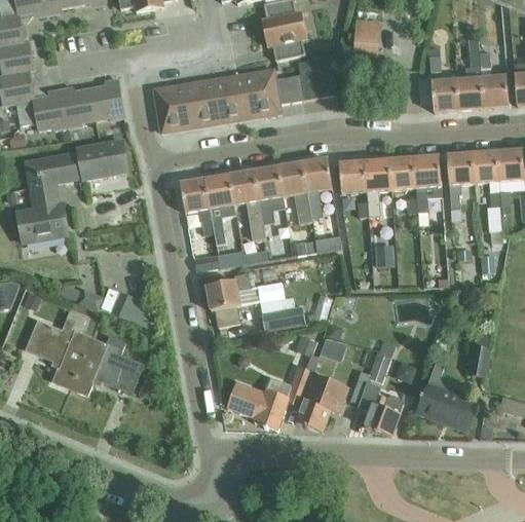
[(38,15),(44,14),(41,0),(0,0),(0,11),(13,8),(16,20),(24,25),(31,13),(37,10),(38,15)]
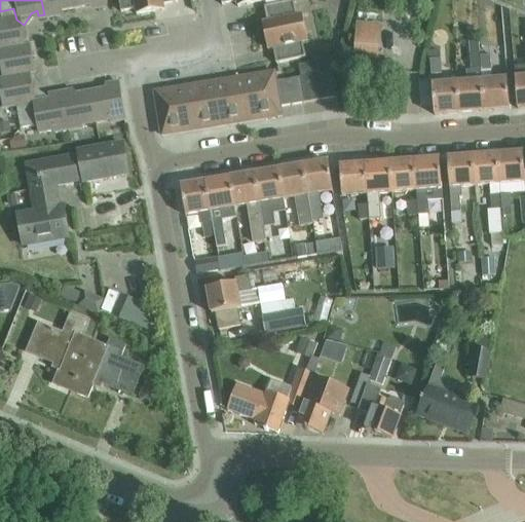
[(53,8),(73,4),(72,0),(41,0),(44,14),(54,13),(53,8)]
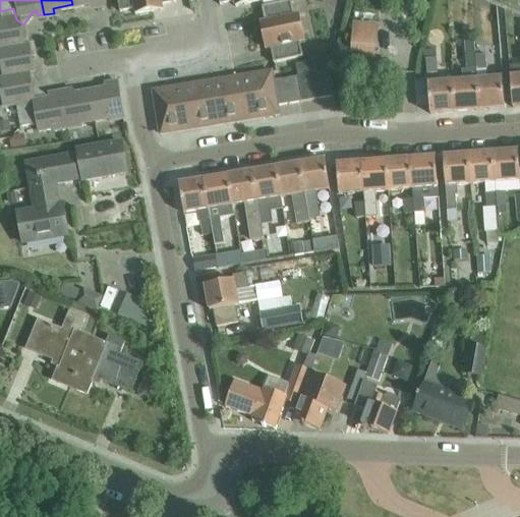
[(133,6),(133,11),(161,7),(160,1),(167,0),(116,0),(118,9),(133,6)]
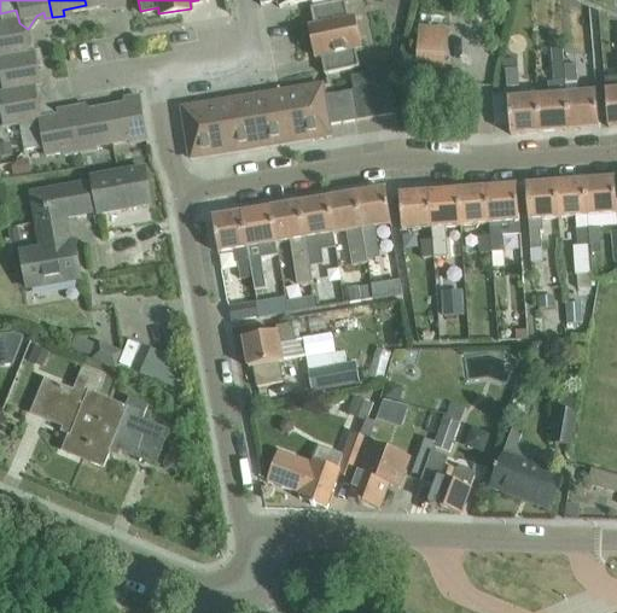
[(313,22),(307,23),(313,56),(319,54),(322,71),(358,64),(354,46),(360,45),(354,13),(348,15),(344,0),(332,0),(309,5),(313,22)]
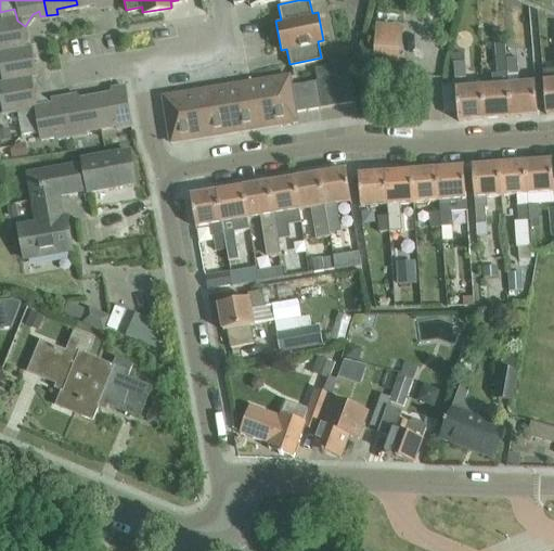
[(17,21),(14,9),(0,12),(0,16),(0,58),(30,52),(36,51),(35,42),(29,43),(27,36),(22,37),(22,31),(25,26),(17,21)]
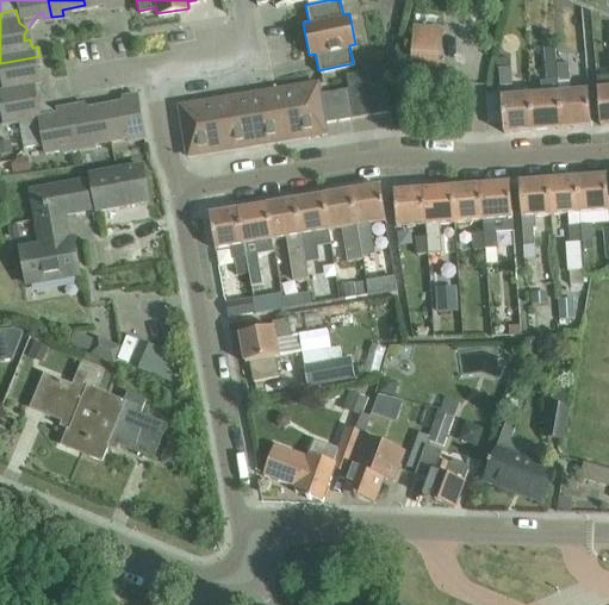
[(410,63),(435,66),(439,27),(412,25),(410,63)]
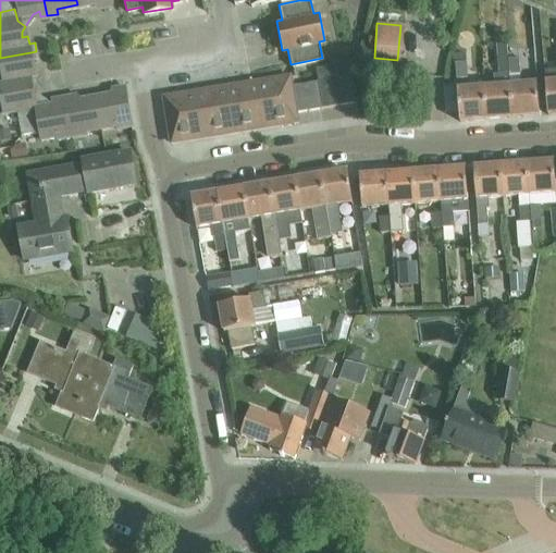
[(493,84),(483,85),(485,117),(511,114),(508,83),(507,71),(506,57),(505,41),(495,42),(497,72),(492,73),(493,84)]
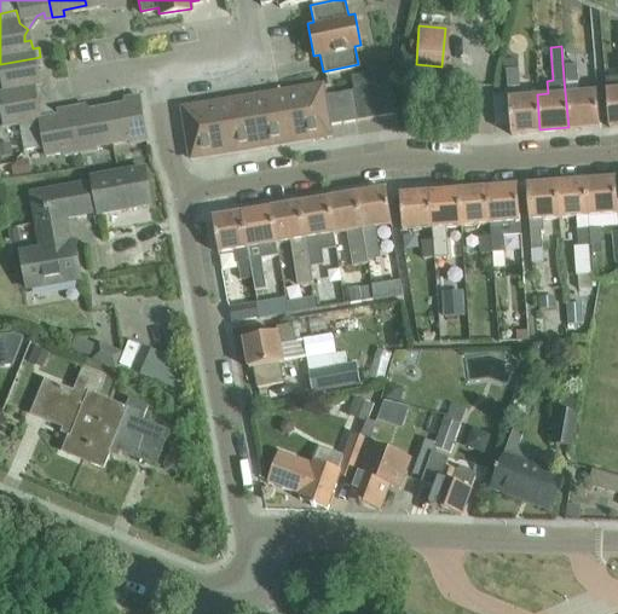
[(517,54),(502,56),(503,65),(506,65),(517,64),(518,64),(517,54)]
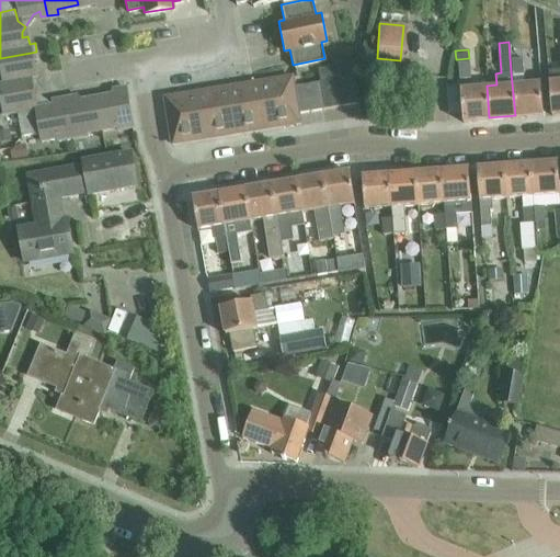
[(34,74),(31,53),(0,58),(0,69),(2,79),(34,74)]
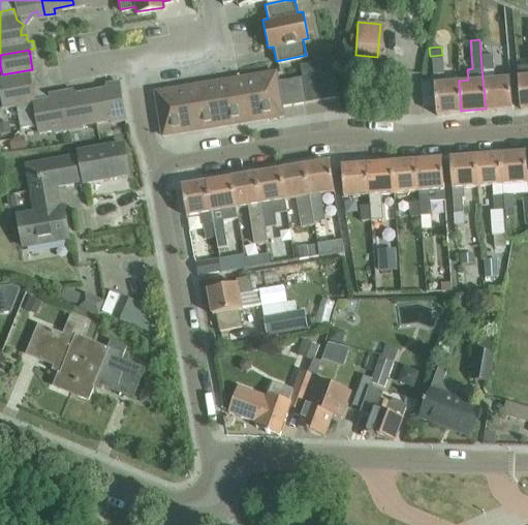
[(482,67),(492,66),(491,53),(480,54),(482,67)]
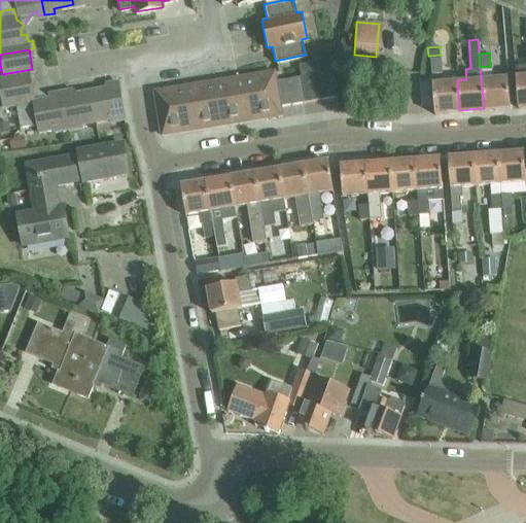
[(441,70),(440,55),(430,56),(431,70),(441,70)]
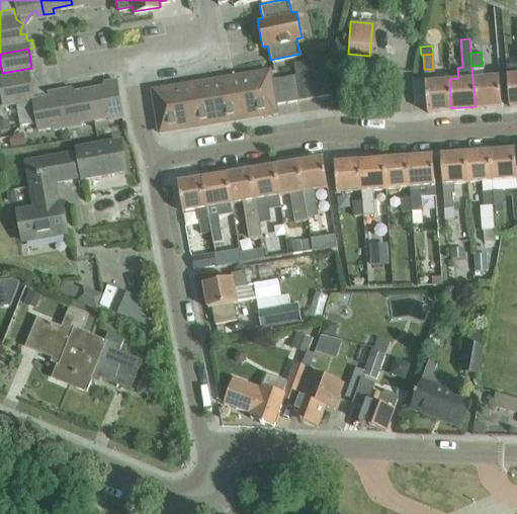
[(294,73),(298,98),(330,93),(324,56),(292,61),(294,73)]
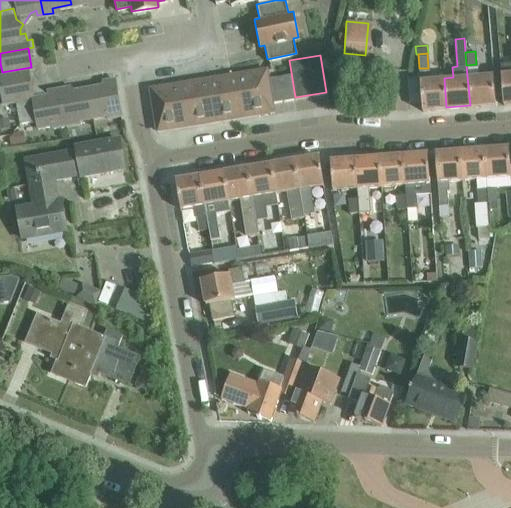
[(510,62),(498,63),(502,102),(510,101),(510,62)]
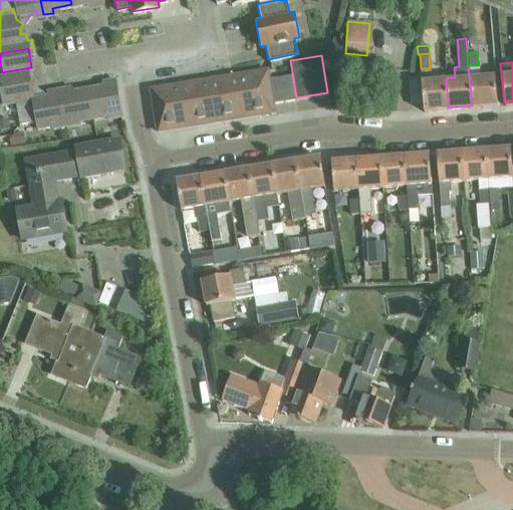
[(33,76),(31,67),(2,72),(0,72),(0,86),(2,101),(15,99),(17,110),(30,108),(28,97),(35,86),(29,82),(29,77),(33,76)]
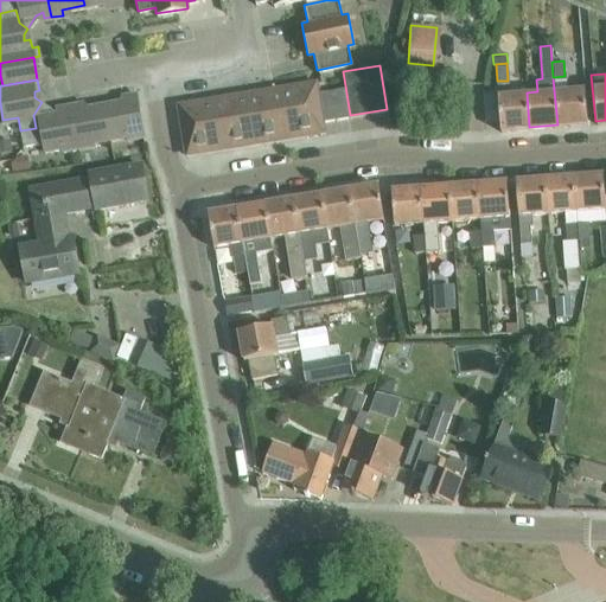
[(280,87),(288,135),(323,130),(321,120),(316,90),(314,81),(280,87)]
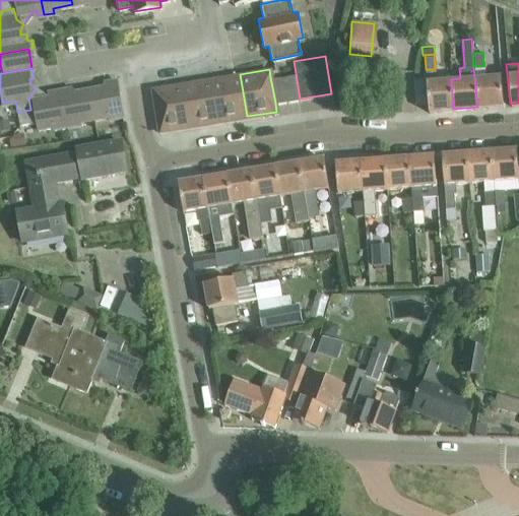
[(296,73),(283,75),(287,101),(300,99),(296,73)]
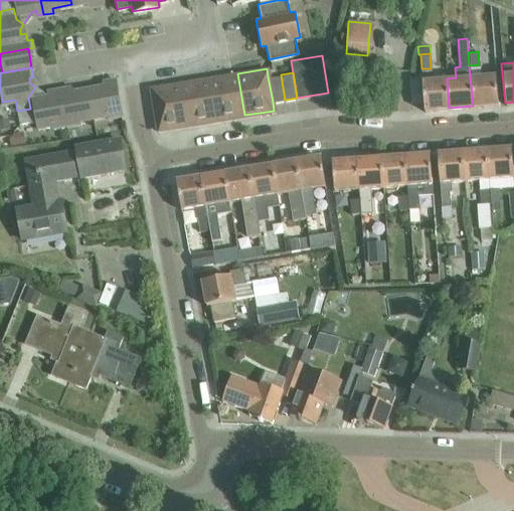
[(208,78),(215,120),(244,115),(237,73),(208,78)]
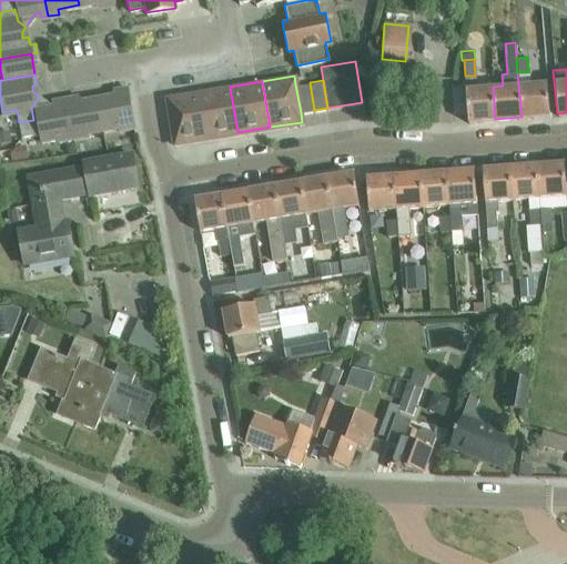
[(314,110),(310,82),(295,84),(301,112),(314,110)]
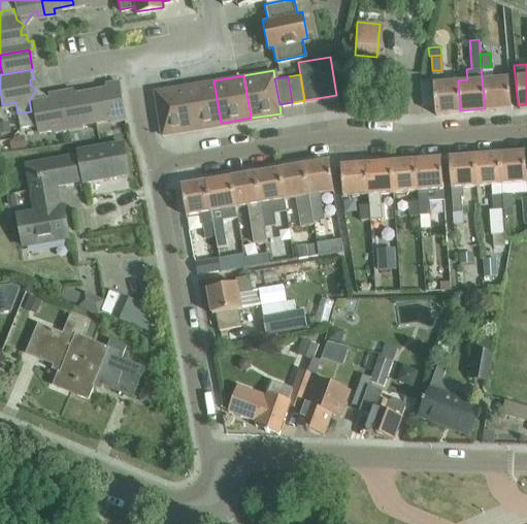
[(482,78),(485,108),(509,106),(506,76),(482,78)]
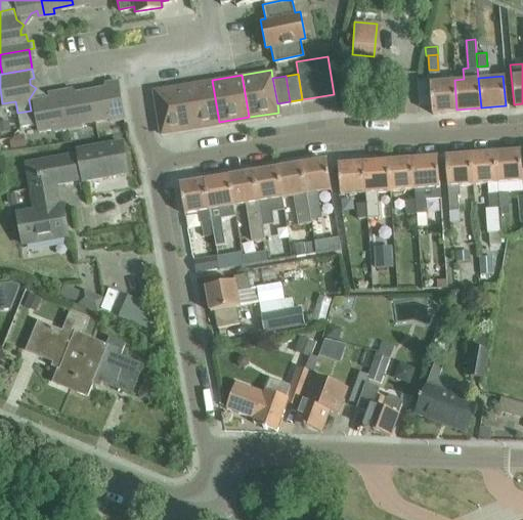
[(429,78),(416,79),(418,104),(431,103),(431,112),(456,110),(454,80),(429,82),(429,78)]
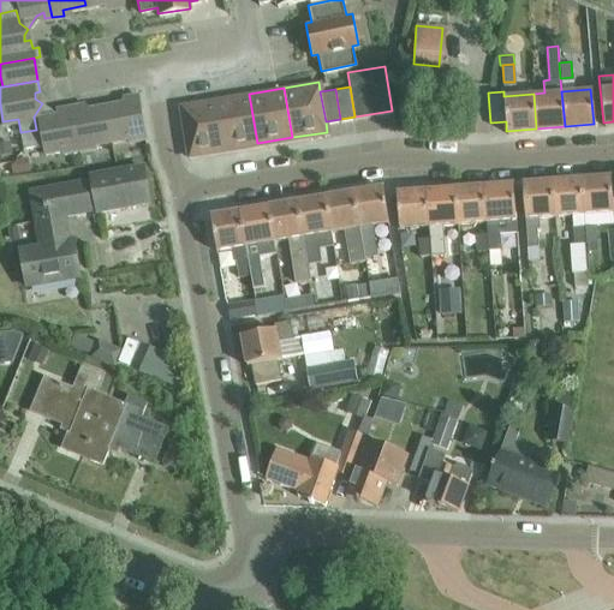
[(102,105),(108,141),(126,137),(126,141),(143,137),(136,94),(126,95),(127,100),(102,105)]
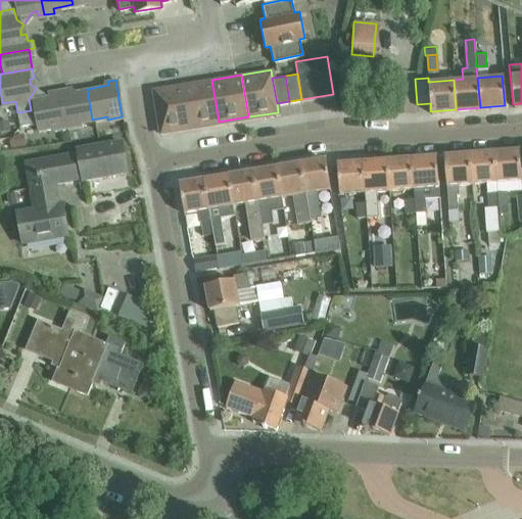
[(182,85),(189,127),(219,122),(211,80),(182,85)]
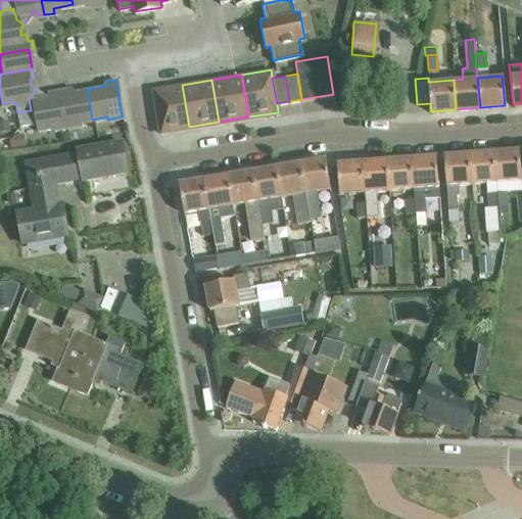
[(153,89),(159,132),(189,127),(182,85),(153,89)]
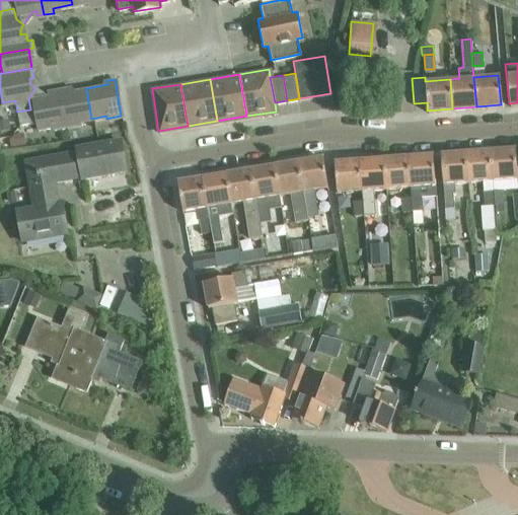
[(28,98),(30,109),(17,112),(18,123),(34,121),(35,128),(51,126),(52,128),(63,126),(57,88),(51,89),(52,94),(46,95),(35,87),(28,98)]
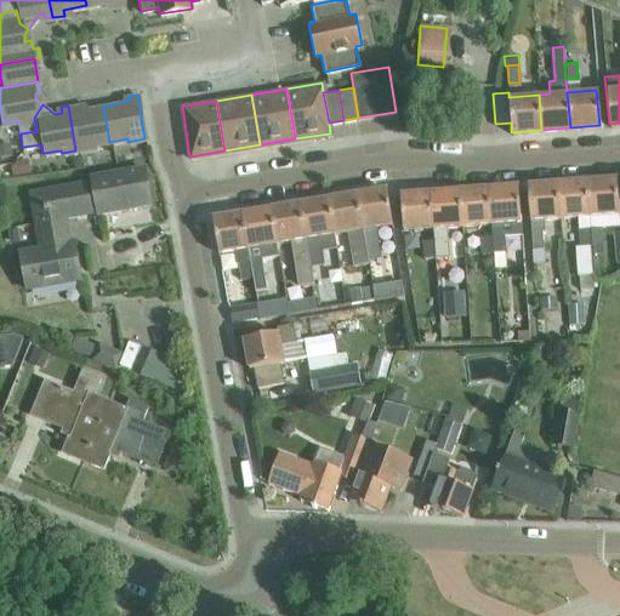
[(92,144),(109,142),(103,106),(81,109),(80,104),(68,106),(75,150),(92,148),(92,144)]
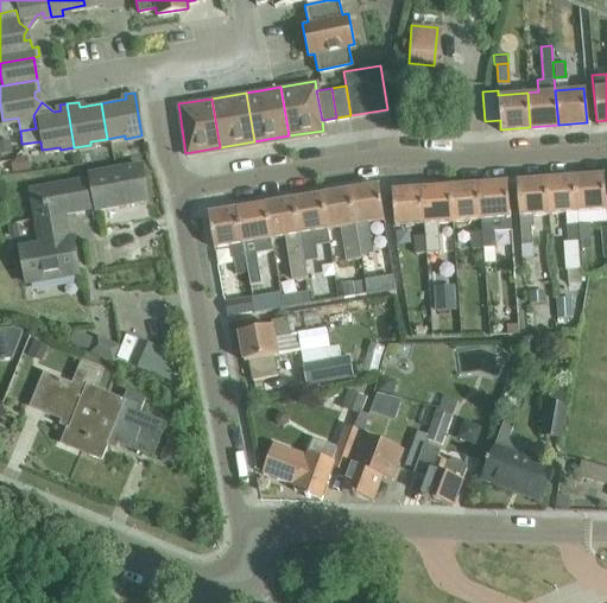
[(8,140),(0,141),(0,153),(11,152),(8,140)]
